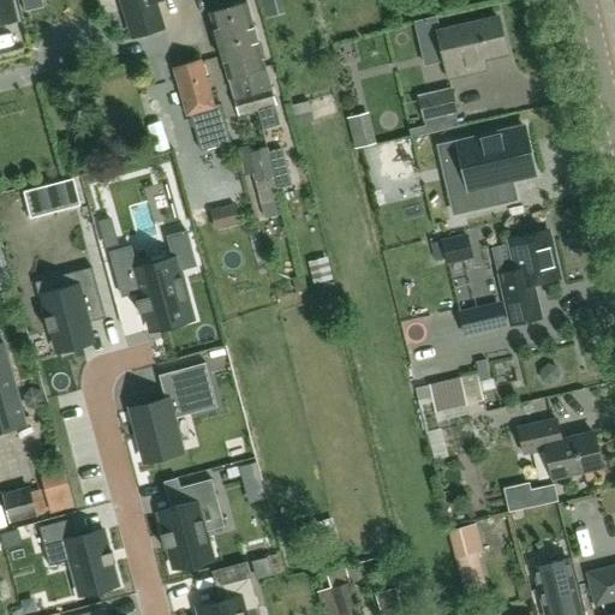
[(0,0),(0,28),(21,24),(13,0),(0,0)]
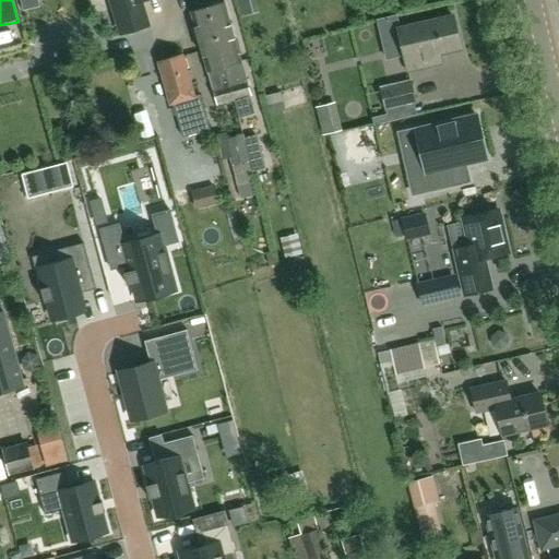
[(111,0),(121,33),(149,24),(141,0),(111,0)]
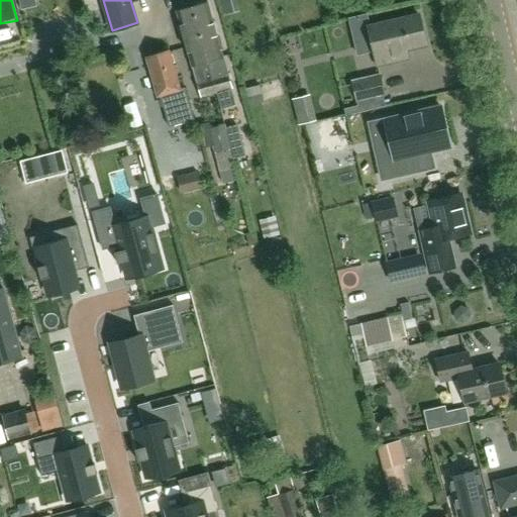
[(223,73),(219,58),(223,56),(209,2),(193,6),(216,92),(232,87),(228,72),(223,73)]
